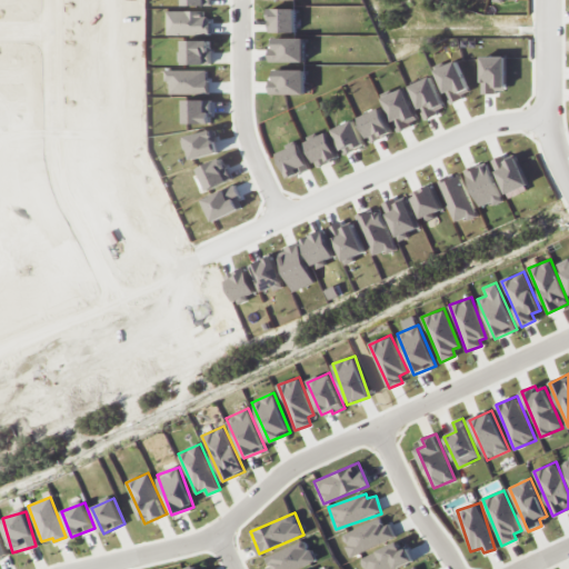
[(385,526),(380,518),(341,535),(350,556),(396,537),(390,523),(385,526)]
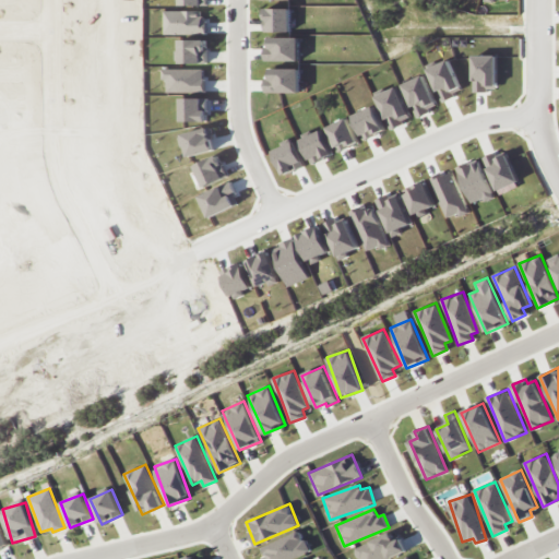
[(0,522),(0,548),(10,544),(0,522)]
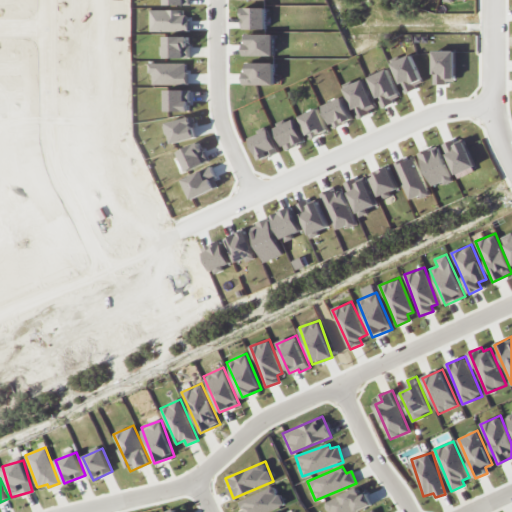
[(239,499),(243,510),(240,511),(239,511),(267,511),(284,507),(278,487),(239,499)]
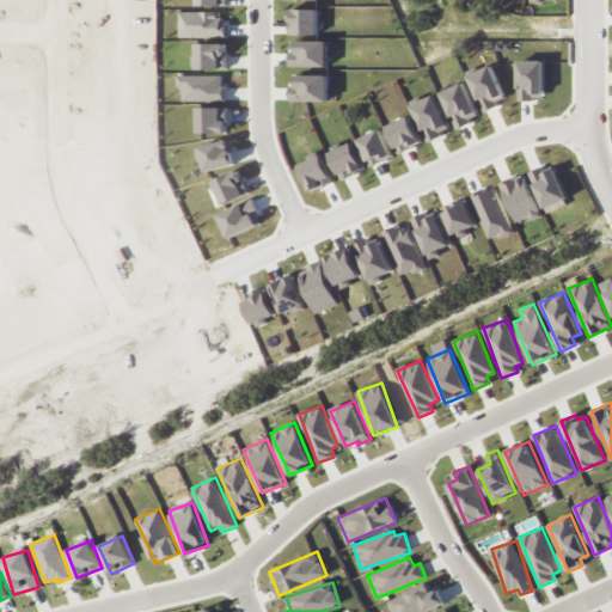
[(392,611),(424,611),(445,604),(439,589),(433,592),(428,582),(387,600),(392,611)]
